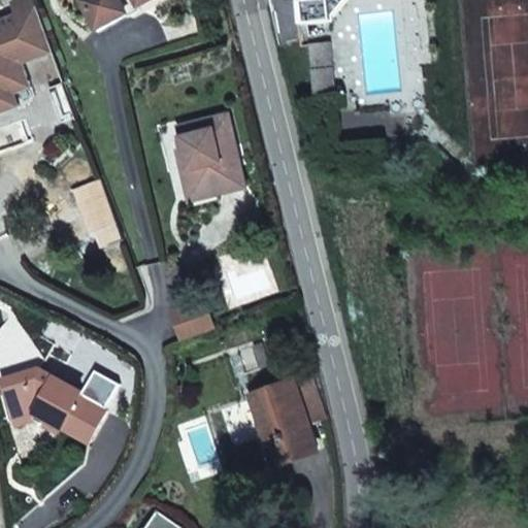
[(55,54),(34,0),(21,0),(10,4),(14,14),(0,20),(0,99),(15,94),(12,84),(29,77),(25,65),(55,54)]
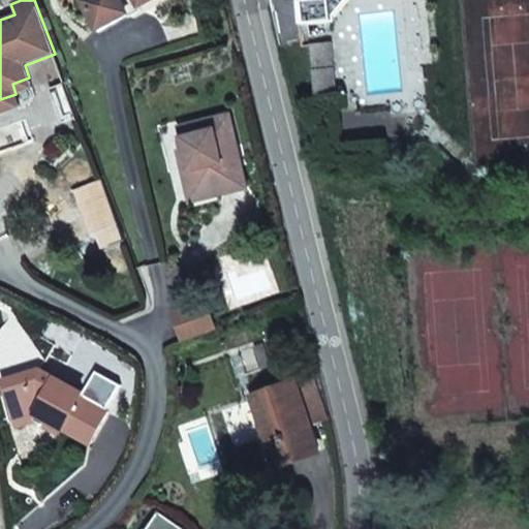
[(81,0),(97,30),(130,12),(123,0),(81,0)]
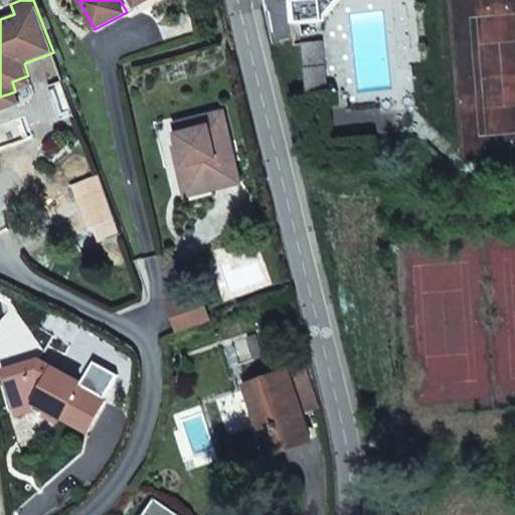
[(292,0),(296,24),(324,19),(325,14),(335,0),(292,0)]
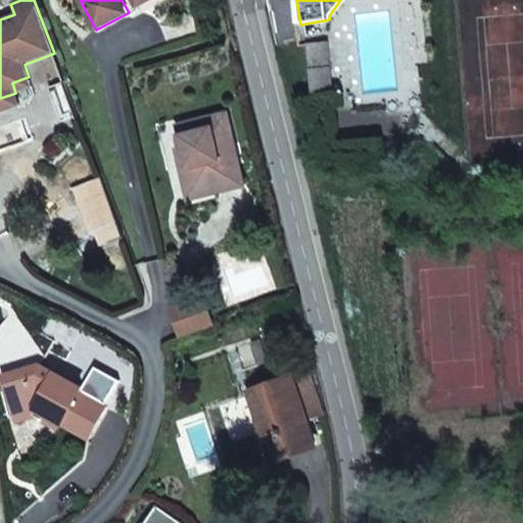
[(312,43),(317,90),(331,89),(326,42),(312,43)]
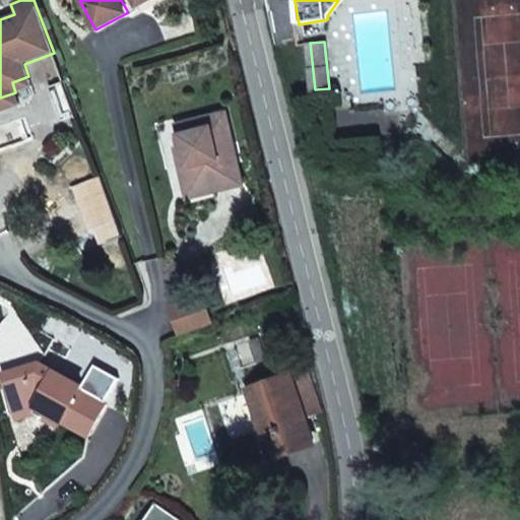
[(33,86),(28,76),(12,82),(15,92),(33,86)]
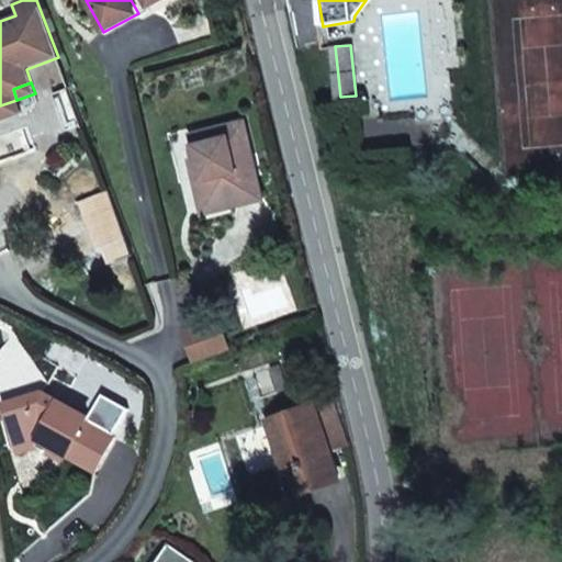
[(17,100),(0,105),(0,122),(22,114),(17,100)]
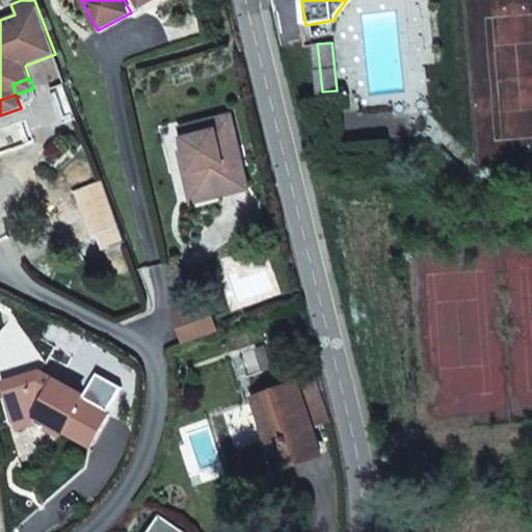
[(231,116),(180,130),(187,154),(197,194),(223,187),(227,196),(250,191),(231,116)]
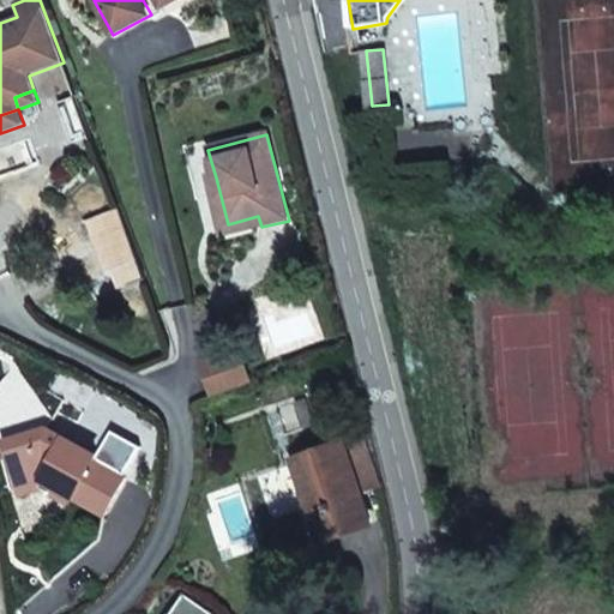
[(228,224),(216,178),(208,178),(223,238),(262,227),(258,216),(228,224)]
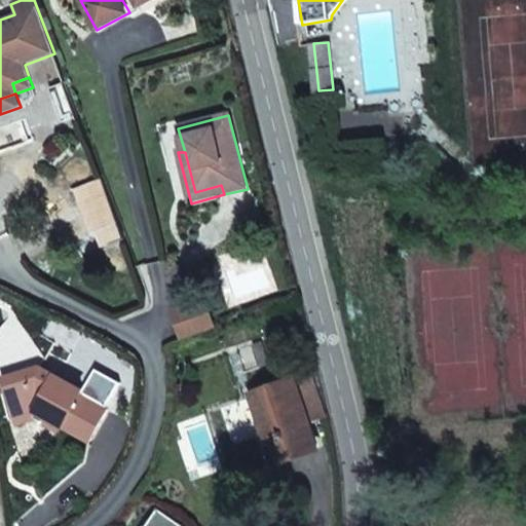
[(261,342),(254,345),(260,367),(267,365),(261,342)]
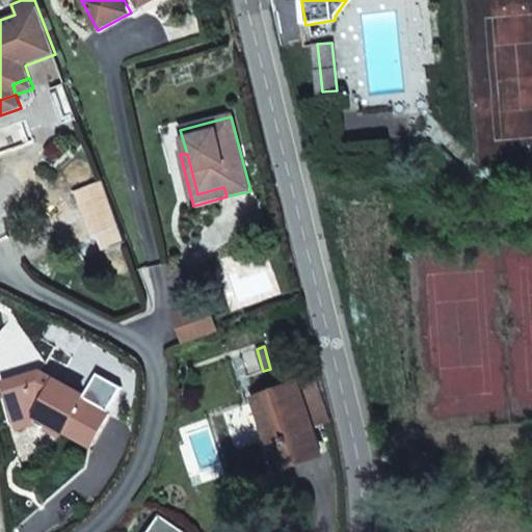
[(304,382),(311,405),(324,400),(318,377),(324,376),(317,357),(302,363),(308,379),(304,382)]
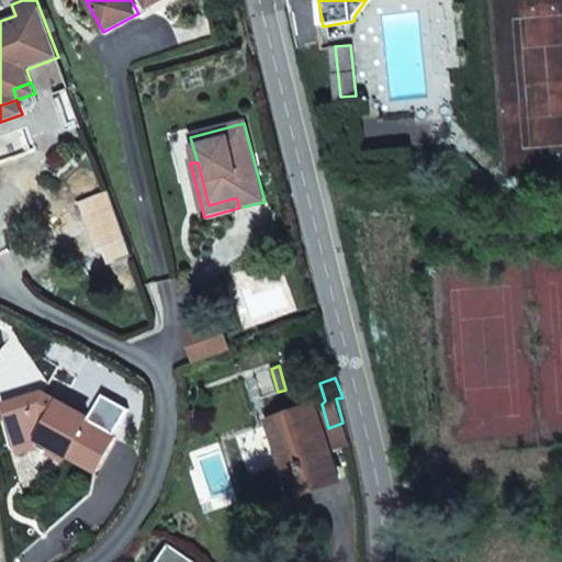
[(38,438),(66,452),(98,470),(116,436),(88,422),(69,412),(72,407),(45,392),(6,404),(18,446),(38,438)]
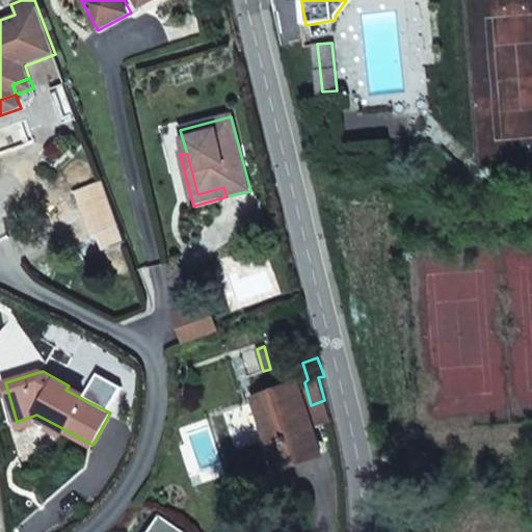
[(255,398),(277,467),(319,453),(295,383),(255,398)]
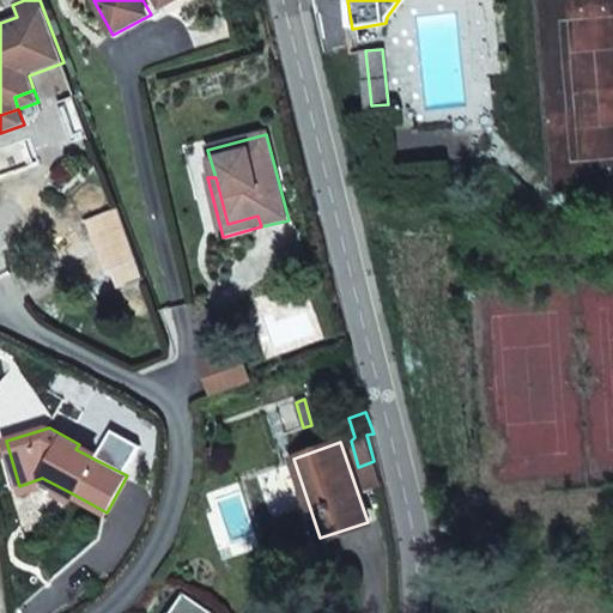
[(76,449),(96,460),(99,455),(79,444),(76,449)]
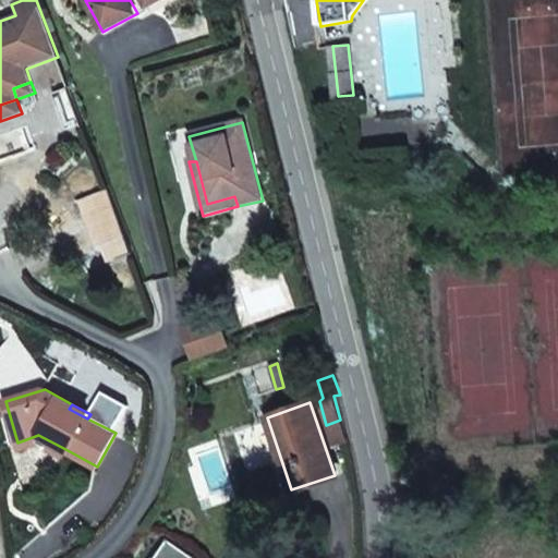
[(326,425),(332,447),(348,441),(340,420),(326,425)]
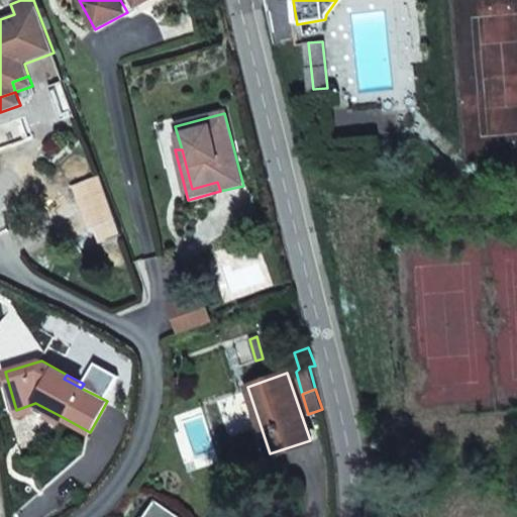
[(35,403),(16,410),(18,415),(35,409),(35,403)]
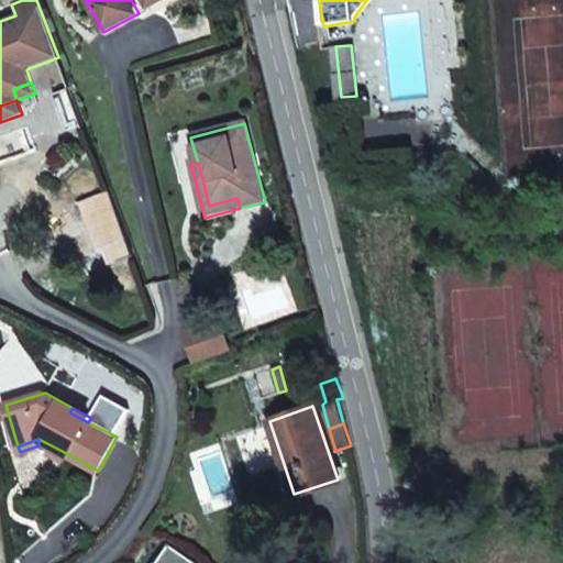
[(66,453),(39,439),(39,445),(63,459),(66,453)]
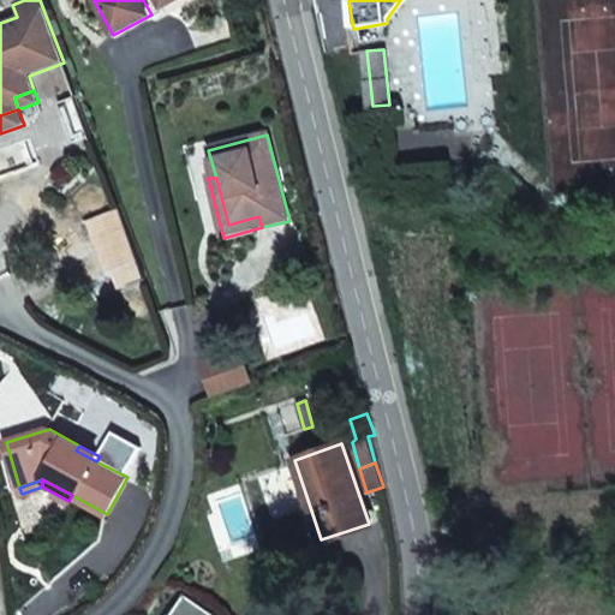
[(193,579),(171,611),(174,614),(232,614),(218,593),(193,579)]
